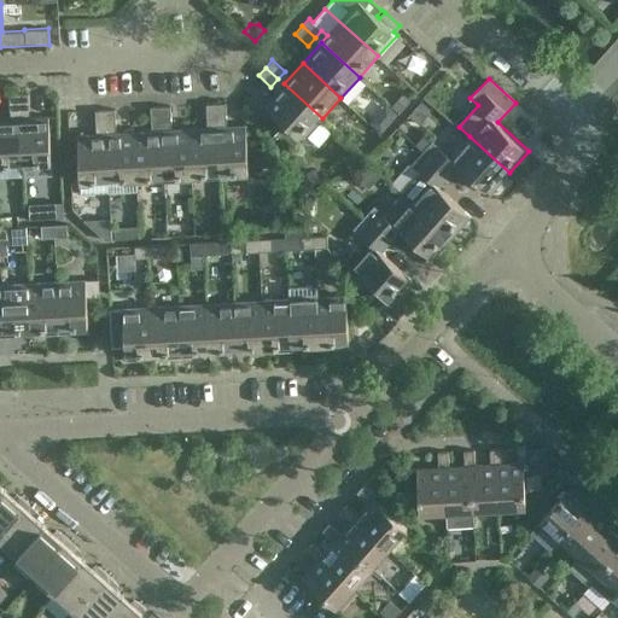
[(322,118),(284,83),(264,105),(298,135),(301,133),(305,138),(322,118)]
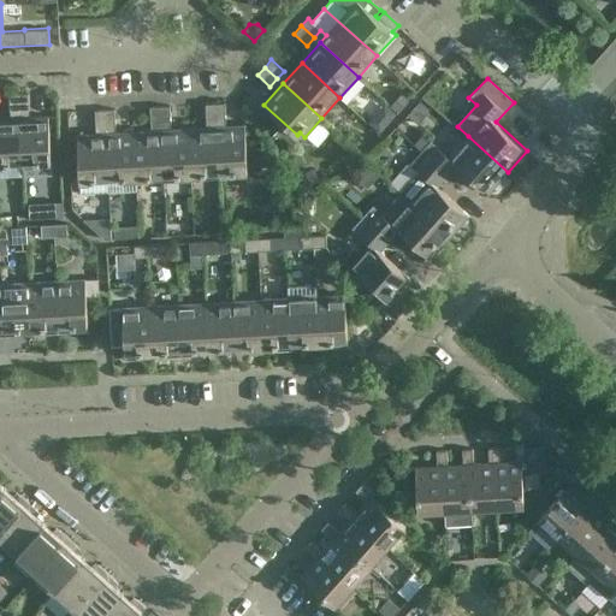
[(21,110),(19,93),(9,94),(10,111),(21,110)]
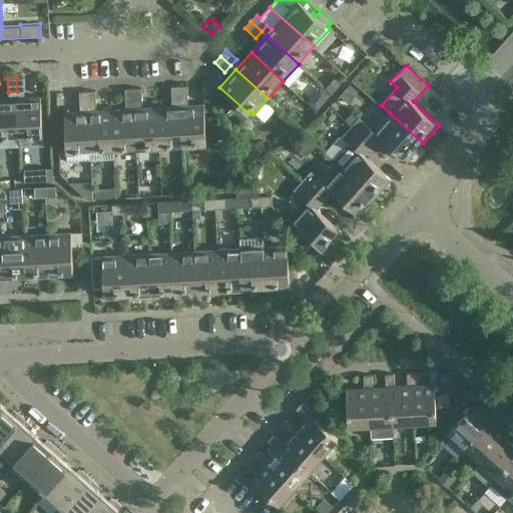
[(17,91),(24,91),(24,77),(16,77),(17,91)]
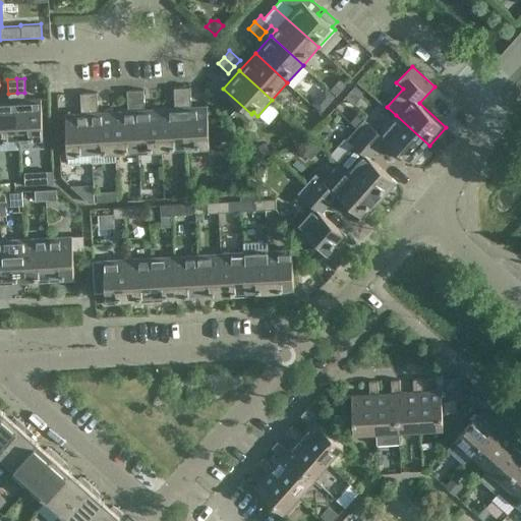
[(183,102),(182,87),(173,88),(174,102),(183,102)]
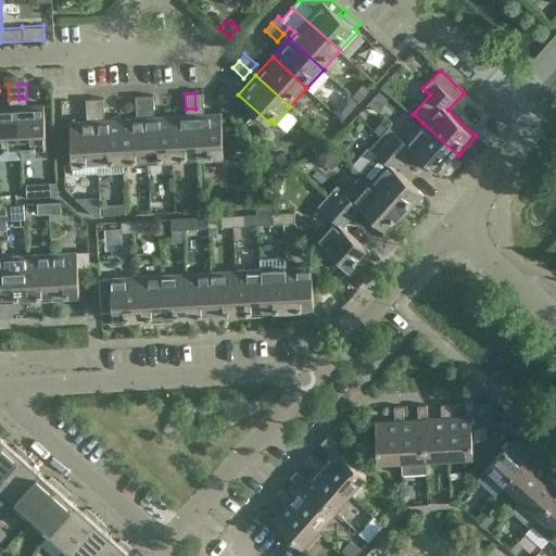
[(204,108),(203,92),(194,92),(196,109),(204,108)]
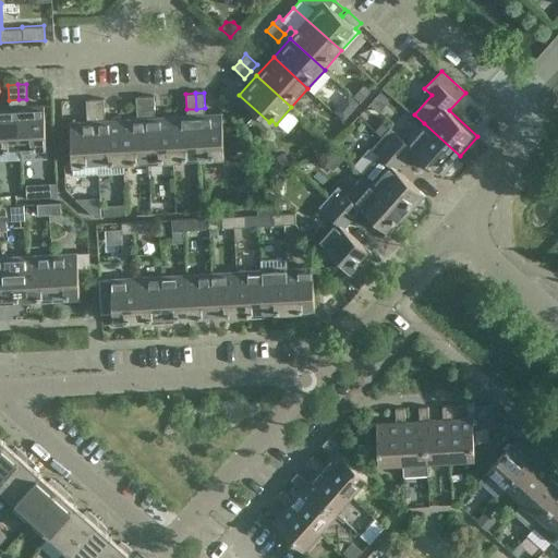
[(155,111),(154,95),(145,96),(146,111),(155,111)]
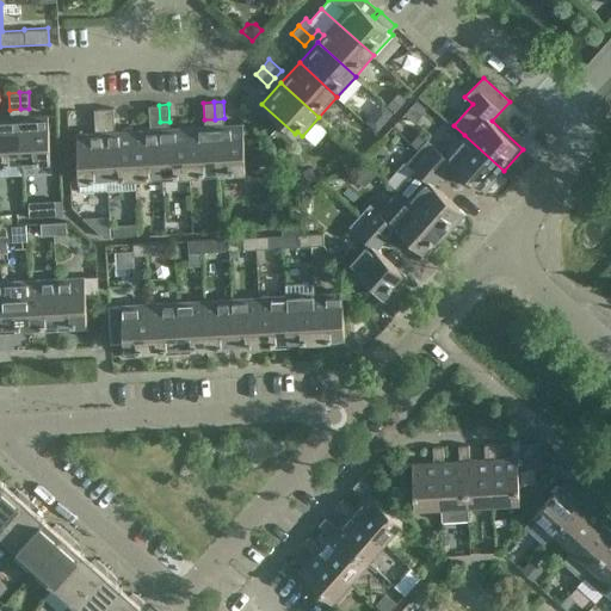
[(160,122),(159,105),(148,105),(149,123),(160,122)]
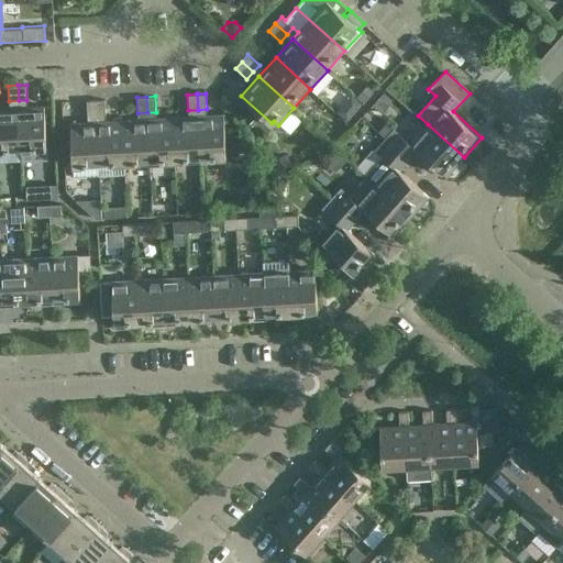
[(97,116),(96,99),(86,100),(87,116),(97,116)]
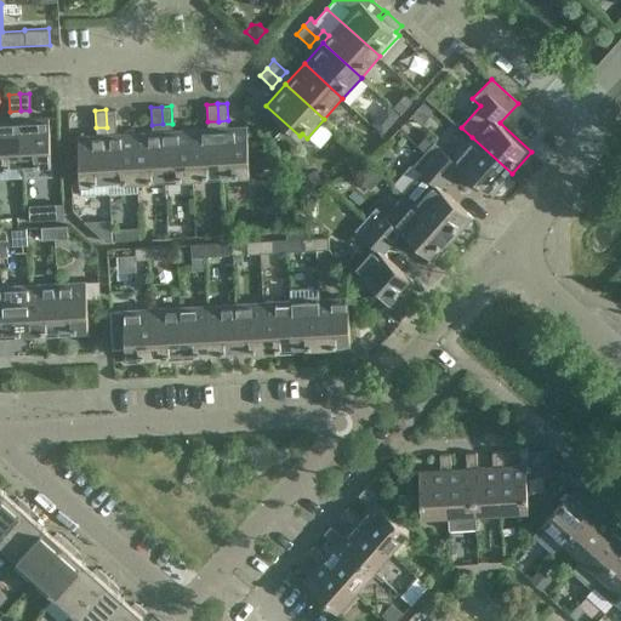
[(117,126),(115,109),(106,109),(107,127),(117,126)]
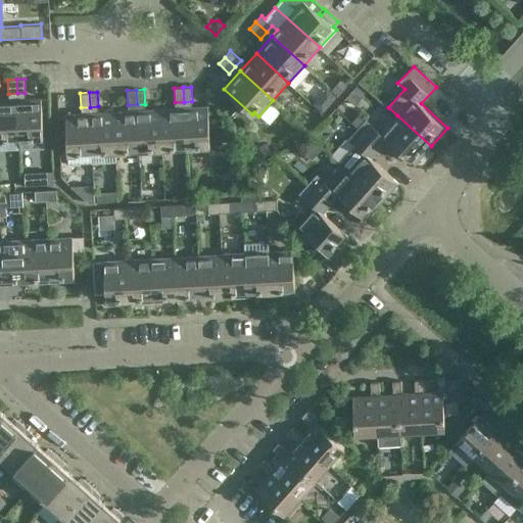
[(42,97),(17,99),(19,144),(20,150),(44,149),(42,97)]
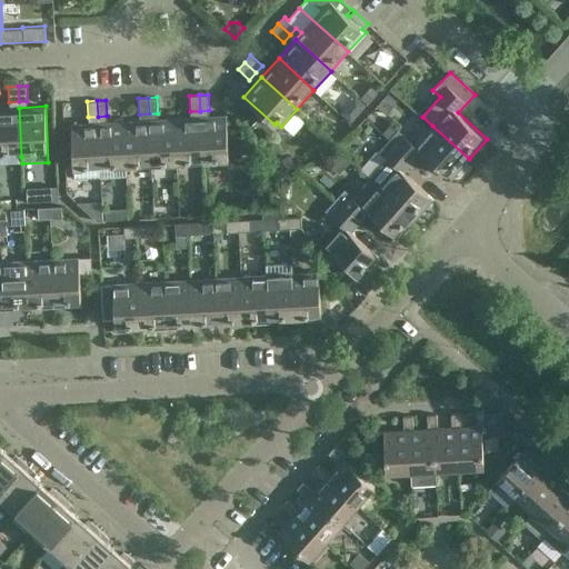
[(19,108),(0,108),(0,157),(21,157),(19,108)]
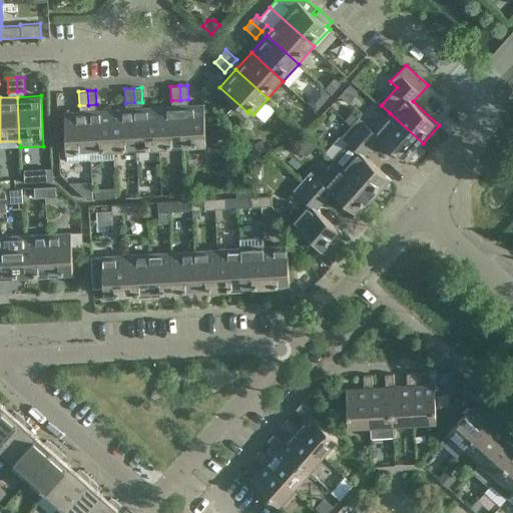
[(204,103),(180,105),(183,149),(207,148),(204,103)]
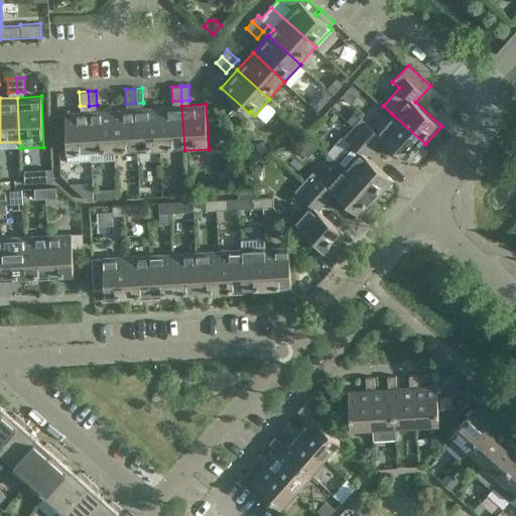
[(181,106),(158,107),(161,151),(184,150),(181,106)]
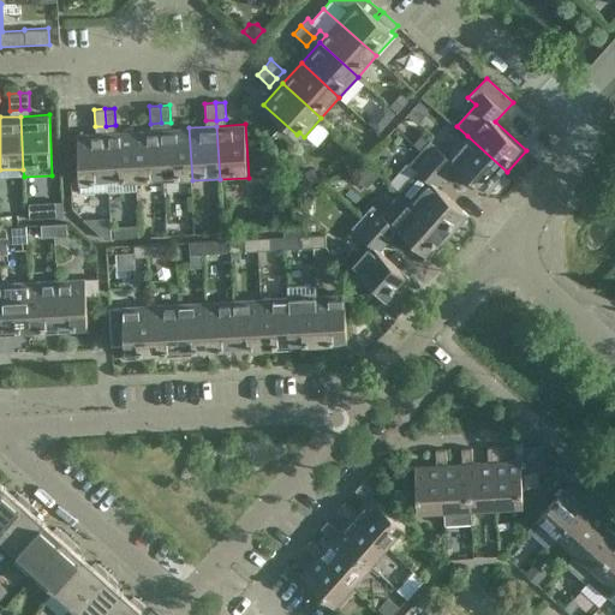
[(189,127),(161,130),(165,181),(192,180),(189,127)]
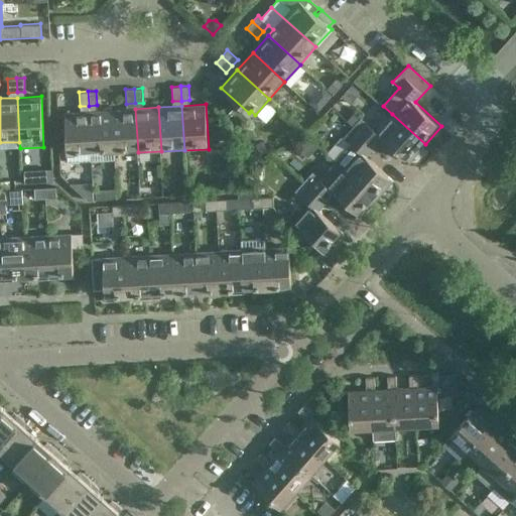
[(135,109),(112,110),(115,154),(138,152),(135,109)]
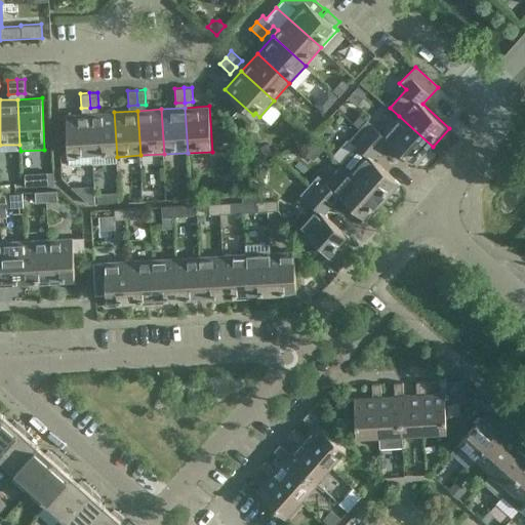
[(114,112),(90,113),(93,158),(117,157),(114,112)]
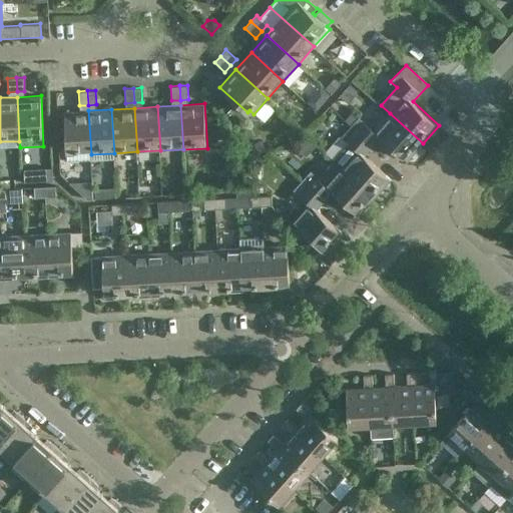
[(90,136),(88,110),(64,112),(67,161),(91,160),(90,136)]
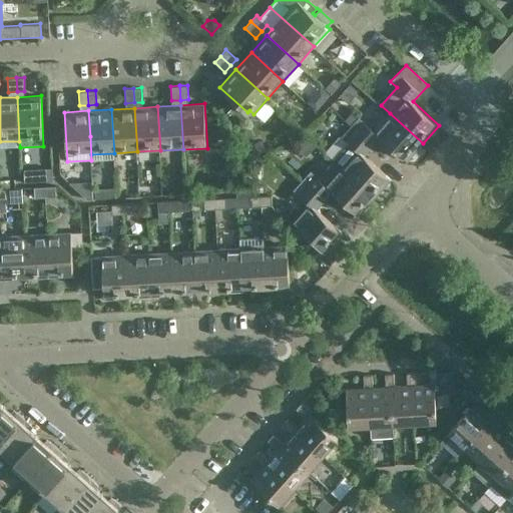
[(360,117),(351,126),(370,143),(378,134),(407,160),(423,143),(390,113),(375,130),(360,117)]
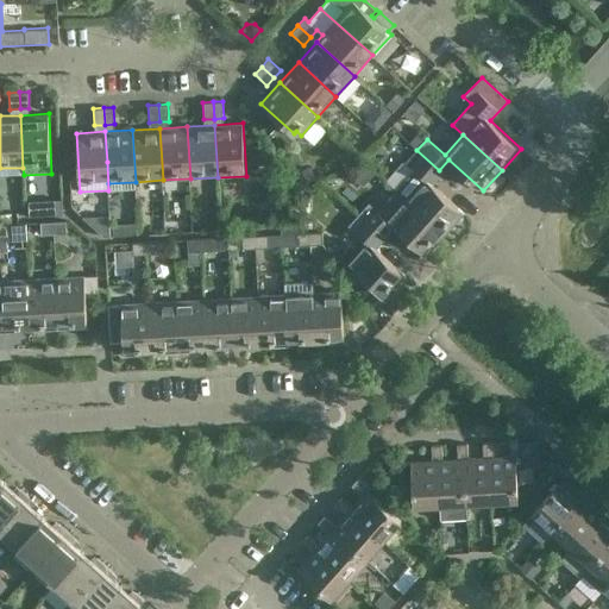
[(429,181),(439,170),(416,150),(407,162),(414,168),(395,189),(406,199),(445,233),(464,213),(429,181)]
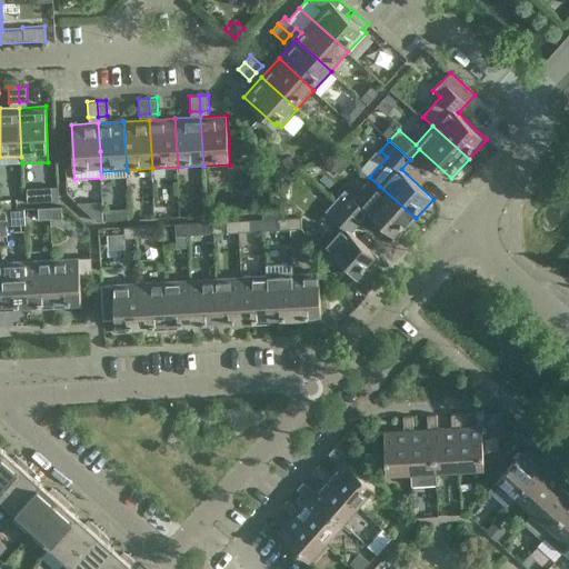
[(58,198),(58,183),(27,186),(27,199),(58,198)]
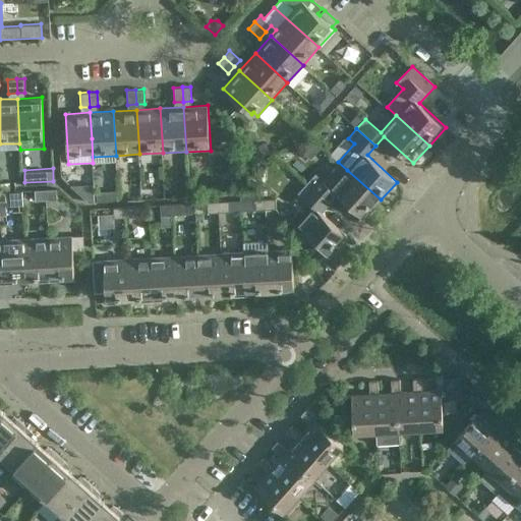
[(316,173),(307,183),(327,200),(335,191),(365,218),(381,199),(347,170),(332,187),(316,173)]
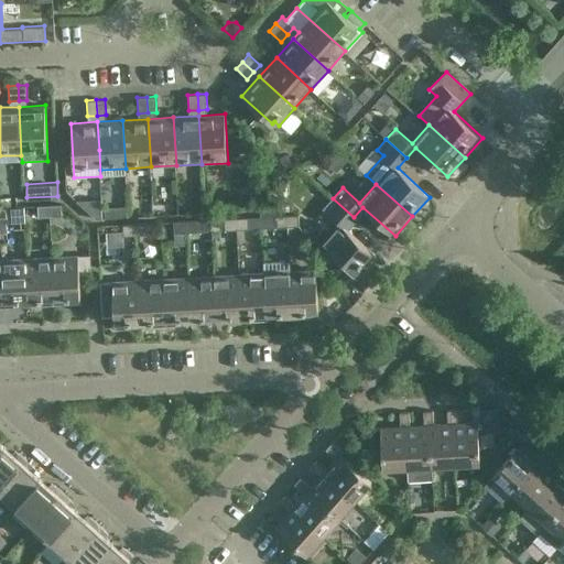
[(102,217),(101,197),(76,198),(76,199),(96,217),(102,217)]
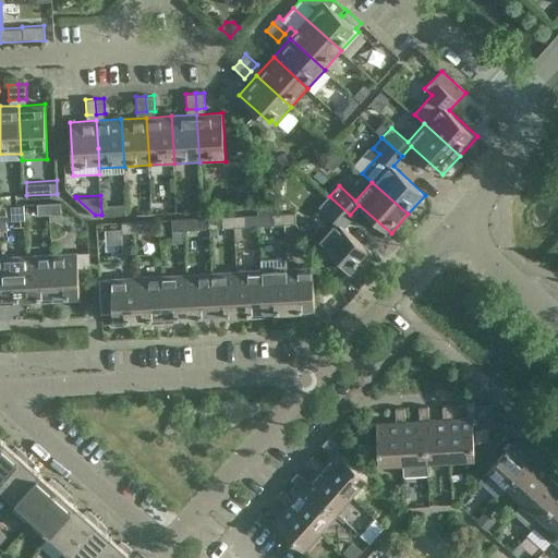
[(350,215),(329,196),(320,206),(337,221),(319,241),(356,274),(374,254),(341,225),(350,215)]
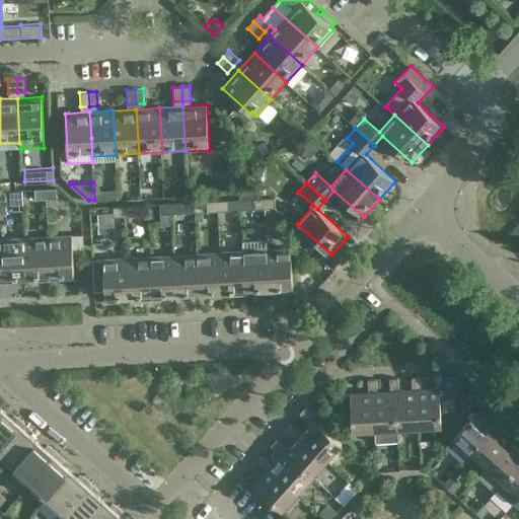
[(57,199),(56,188),(46,189),(47,199),(57,199)]
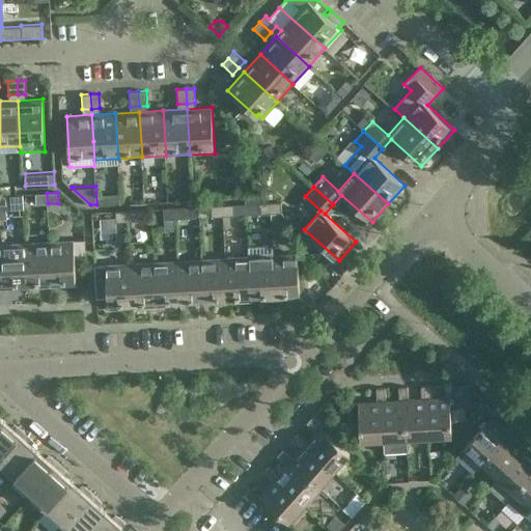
[(48,203),(47,193),(34,194),(35,204),(48,203)]
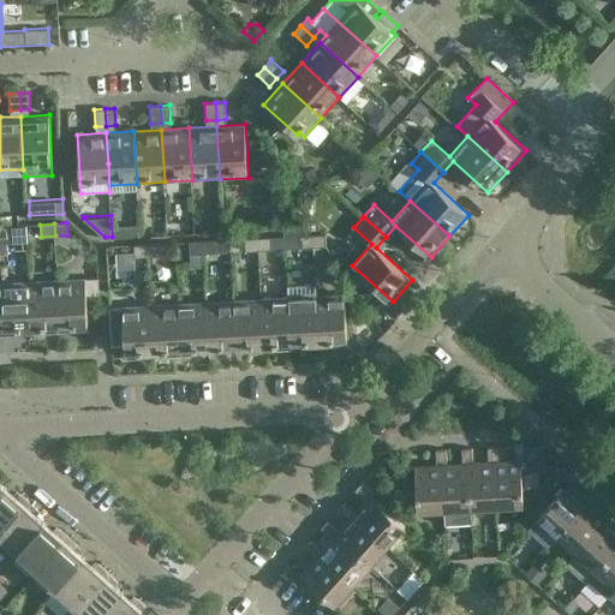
[(138,234),(138,224),(113,225),(114,237),(138,234)]
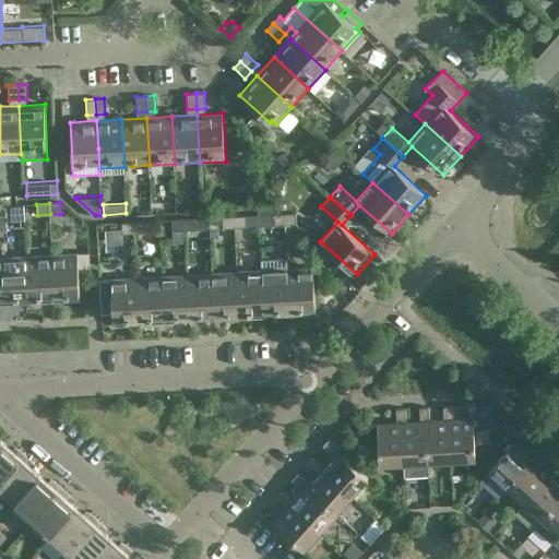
[(0,216),(11,216),(10,205),(0,205),(0,216)]
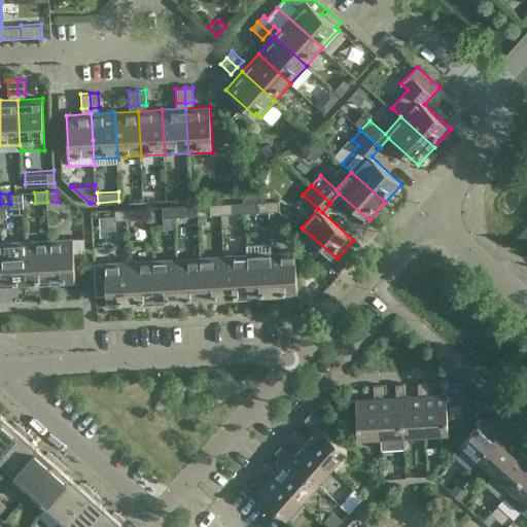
[(269,212),(268,201),(244,202),(245,213),(256,212),(269,212)]
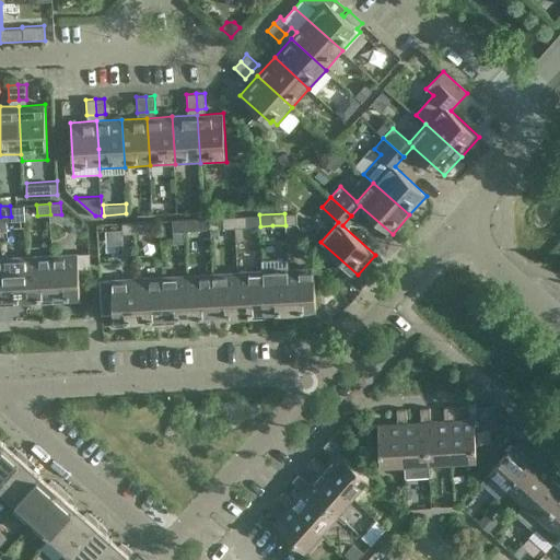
[(286,225),(296,224),(296,213),(284,213),(286,225)]
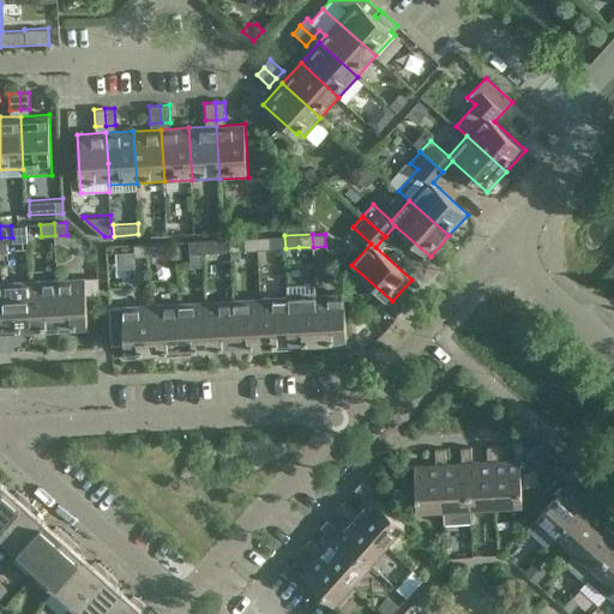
[(286,248),(284,235),(258,238),(258,250),(259,263),(266,263),(265,250),(270,250),(286,248)]
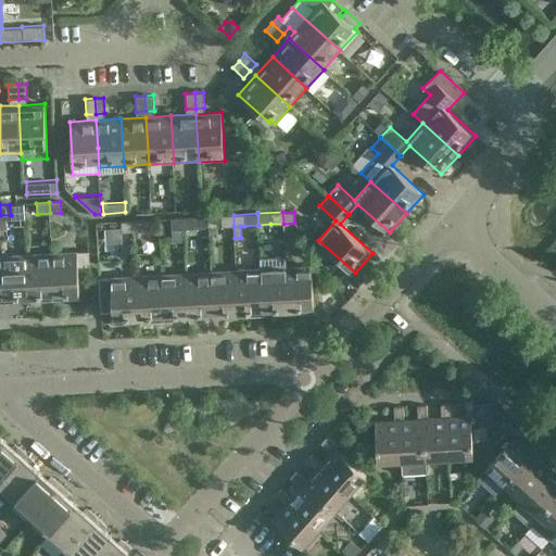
[(234,226),(234,215),(220,216),(206,216),(207,228),(222,227),(234,226)]
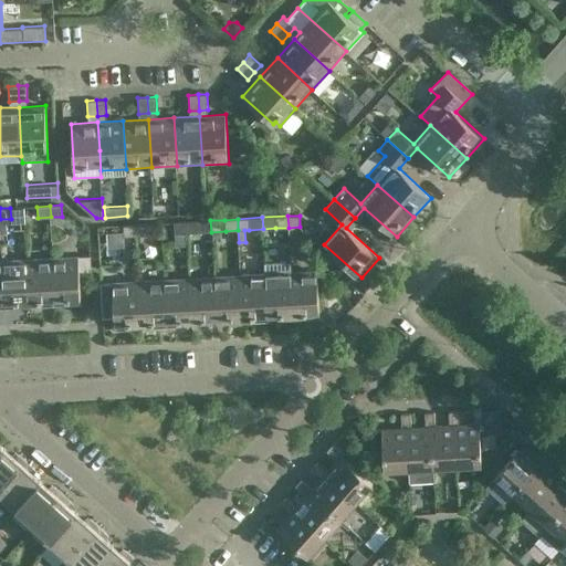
[(187,233),(186,221),(174,222),(175,233),(187,233)]
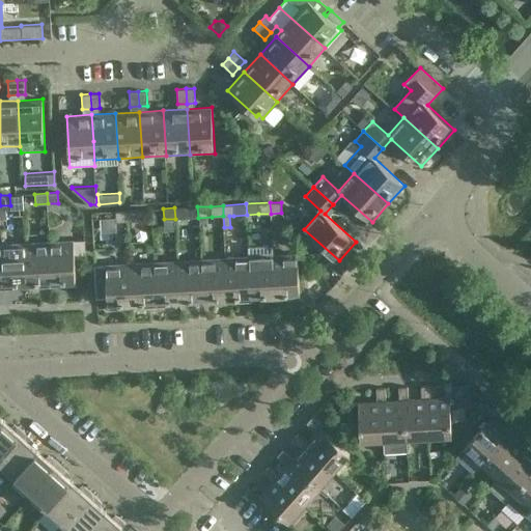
[(186,218),(186,207),(174,207),(175,219),(186,218)]
